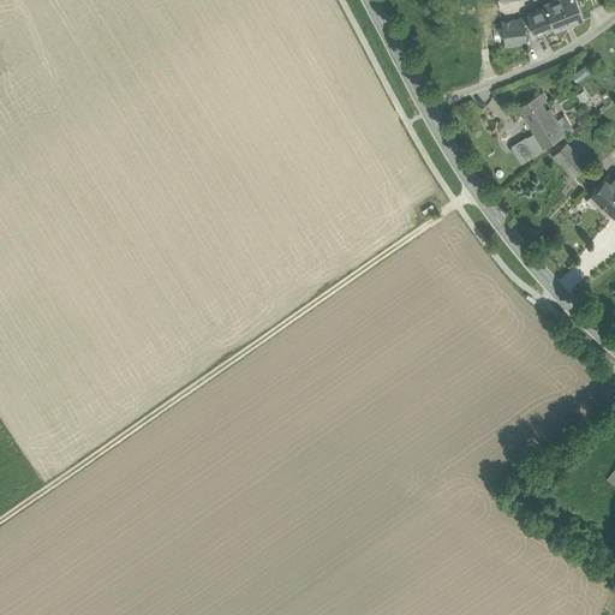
[(573,0),(559,0),(544,6),(545,9),(555,31),(556,31),(583,21),(573,0)]
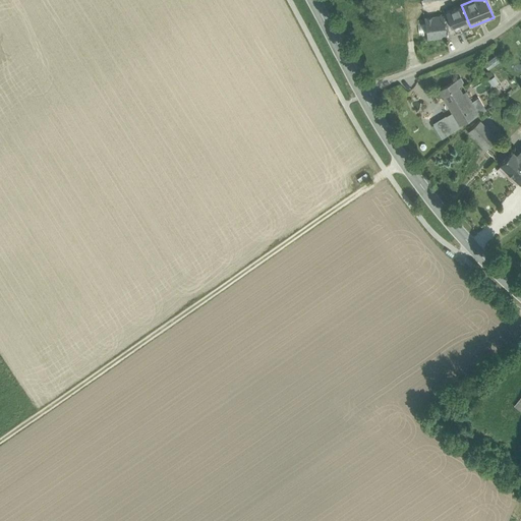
[(470,26),(462,7),(446,14),(447,16),(444,18),(446,38),(454,34),(454,35),(471,27),(471,26),(470,26)]
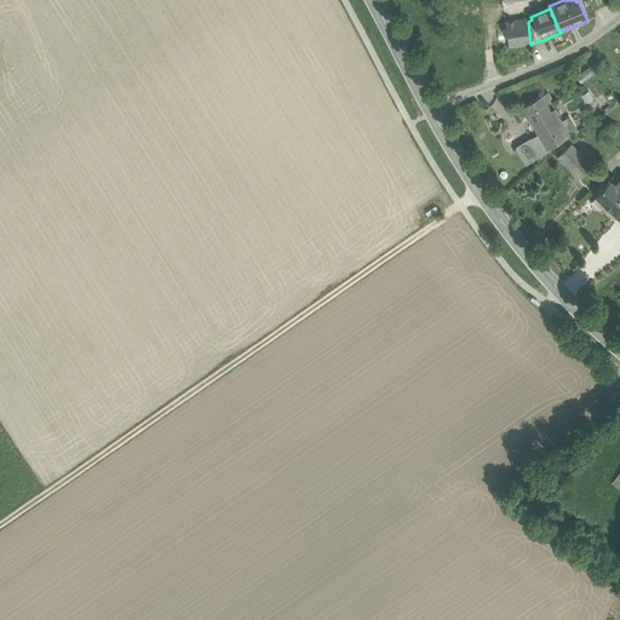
[(530,45),(528,22),(527,19),(482,26),(480,15),(461,17),(466,58),(484,55),(493,53),(493,50),(532,45),(530,45)]
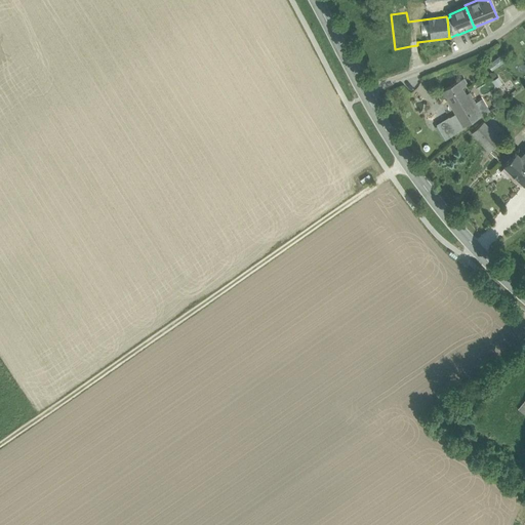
[(419,53),(417,45),(410,46),(411,54),(419,53)]
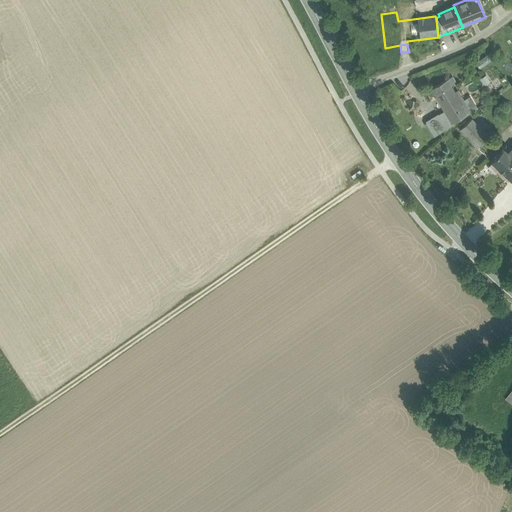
[(489,56),(476,65),(480,72),(493,63),(489,56)]
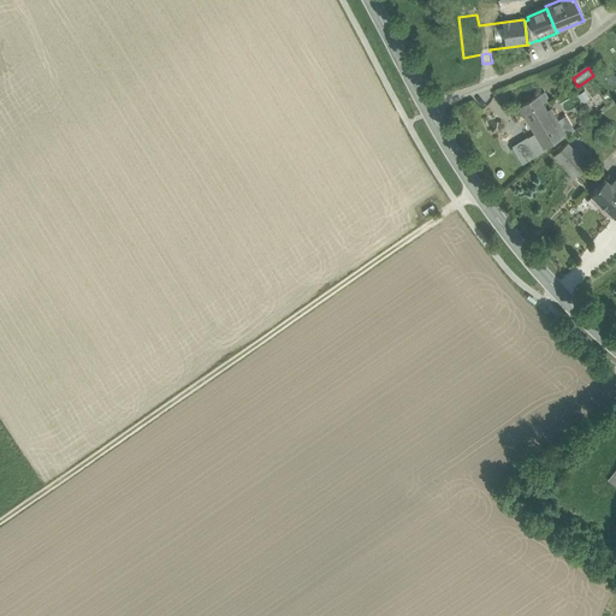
[(537,134),(558,119),(551,108),(548,111),(538,96),(517,108),(521,116),(523,114),(537,134)]
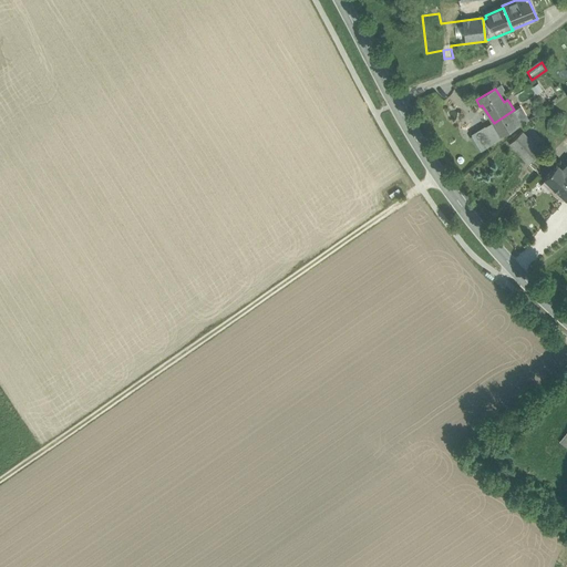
[(514,110),(523,123),(532,117),(524,104),(514,110)]
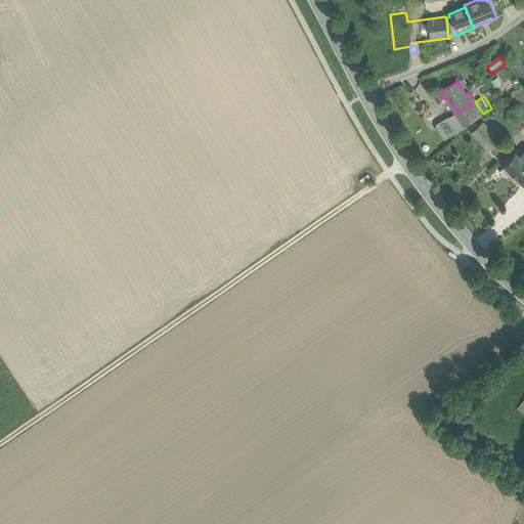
[(483,114),(475,101),(456,114),(460,119),(465,126),(483,114)]
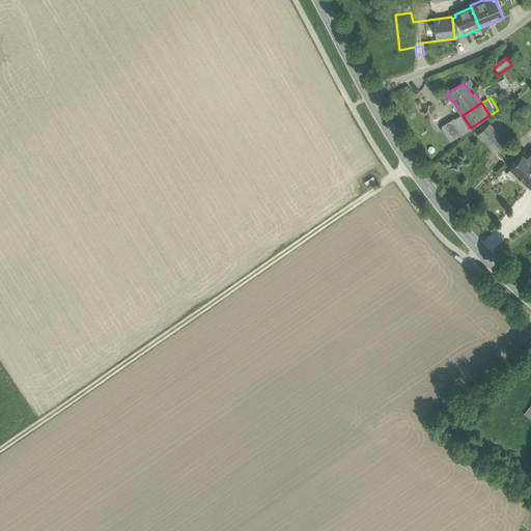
[(471,128),(466,120),(459,124),(455,117),(442,126),(451,141),(471,130),(471,128)]
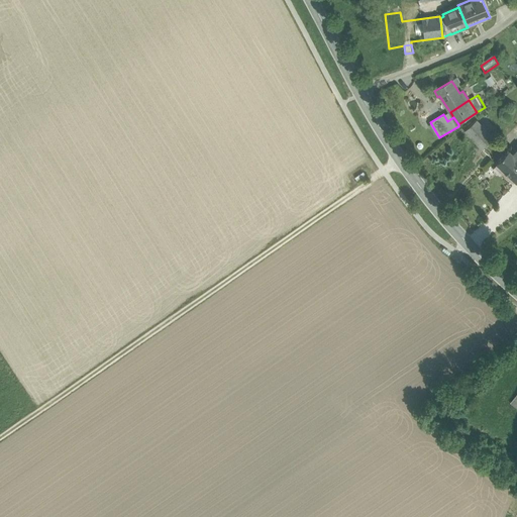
[(482,148),(494,137),(478,120),(466,130),(482,148)]
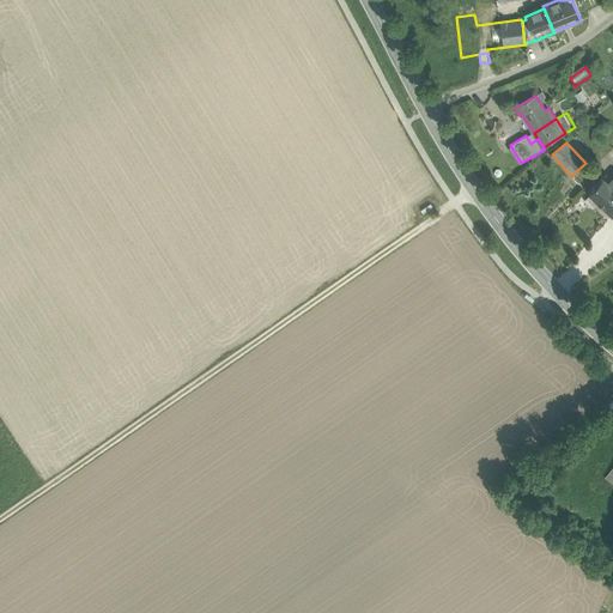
[(612,187),(604,178),(588,194),(612,217),(612,216),(612,187)]
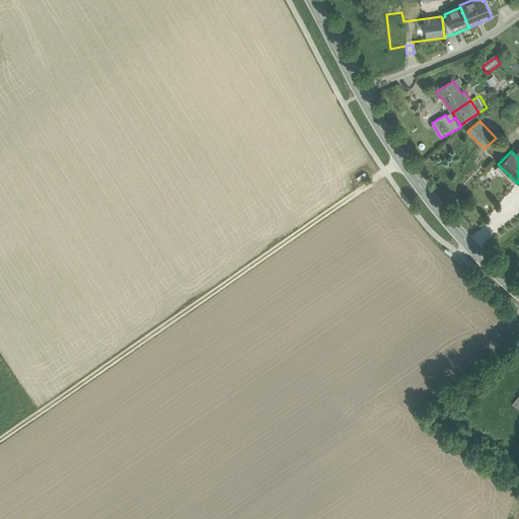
All buildings are outlined.
